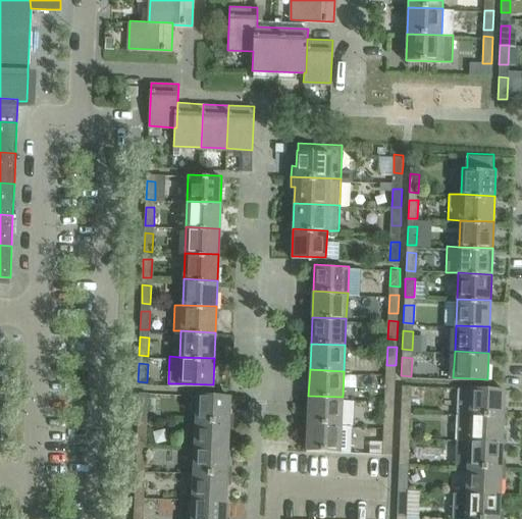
[(385,373),(385,392),(395,392),(395,373),(385,373)]
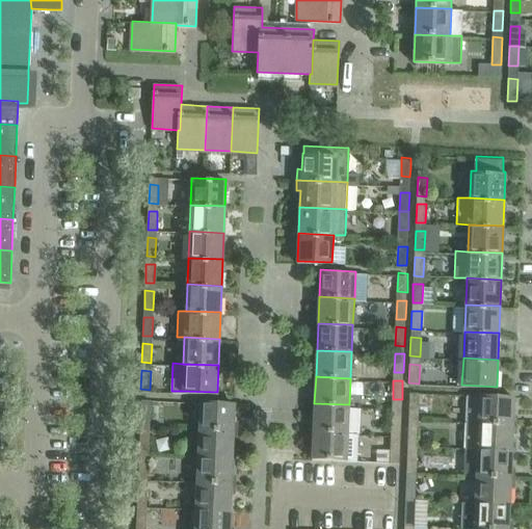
[(409,391),(408,410),(419,411),(419,392),(409,391)]
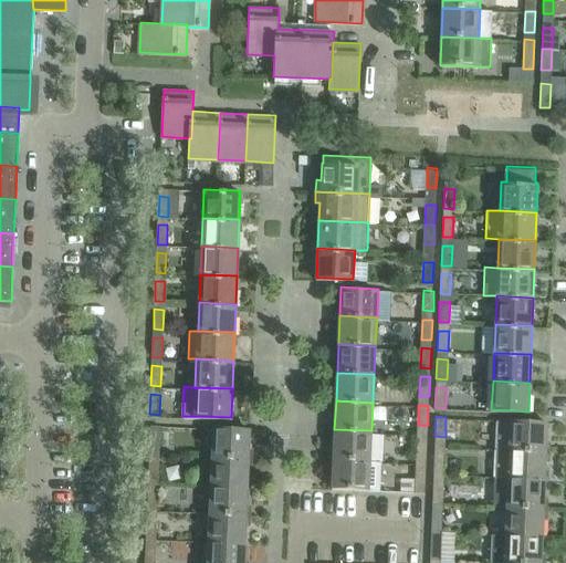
[(546,450),(546,449),(547,421),(510,419),(496,418),(495,448),(546,450)]
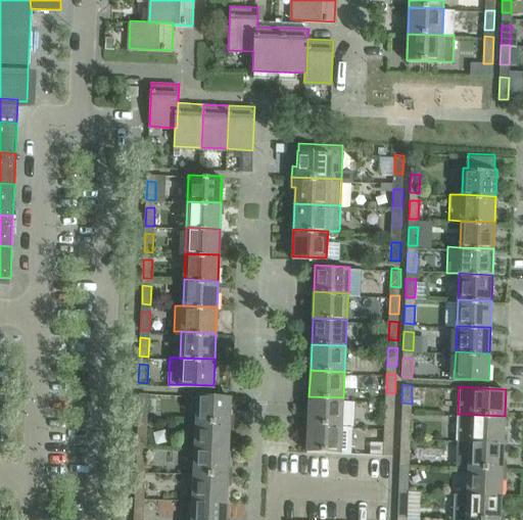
[(139,391),(138,410),(147,411),(148,391),(139,391)]
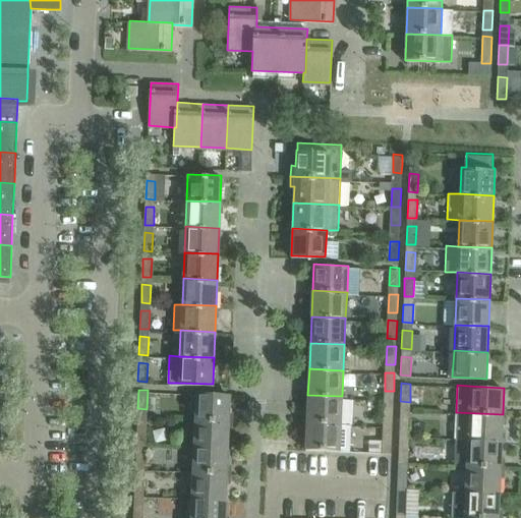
[(229,420),(230,394),(196,392),(195,418),(229,420)]
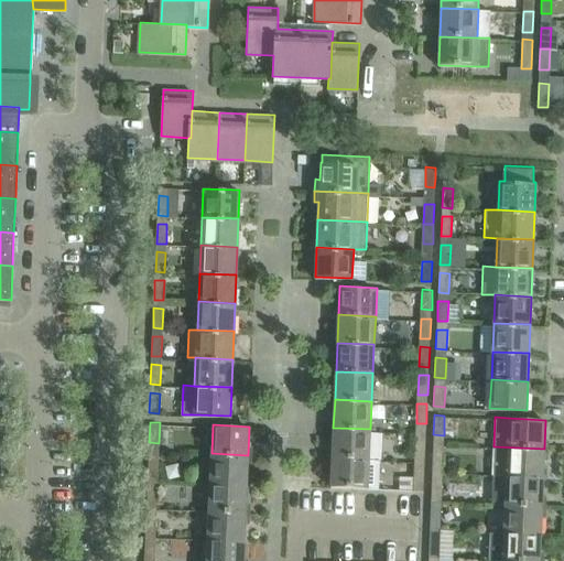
[(369,457),(370,429),(333,428),(332,455),(369,457)]
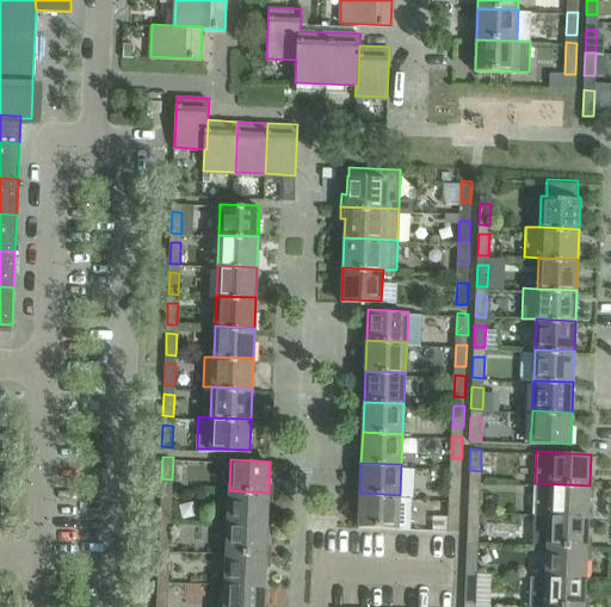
[(450,466),(449,488),(460,489),(461,468),(450,466)]
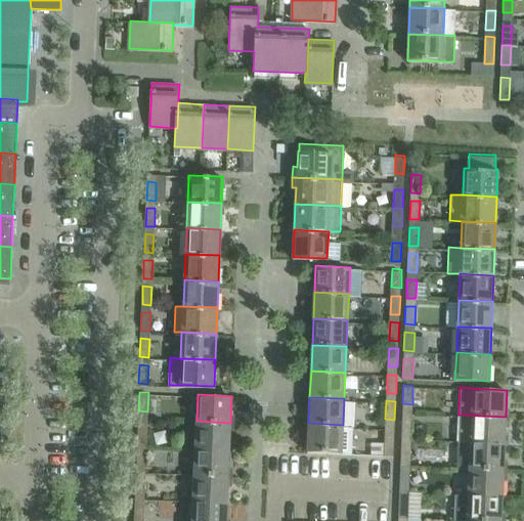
[(509,423),(509,417),(509,416),(506,416),(506,417),(459,415),(457,441),(470,441),(505,442),(505,426),(507,426),(509,423)]
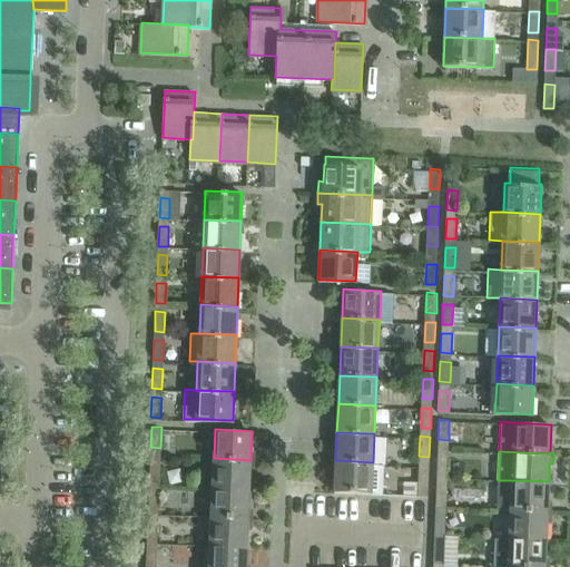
[(438,457),(436,477),(446,477),(448,457),(438,457)]
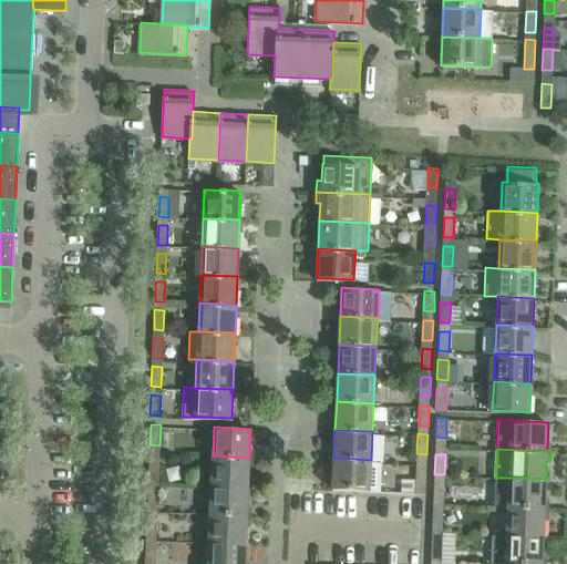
[(248,485),(249,458),(213,455),(210,484),(248,485)]
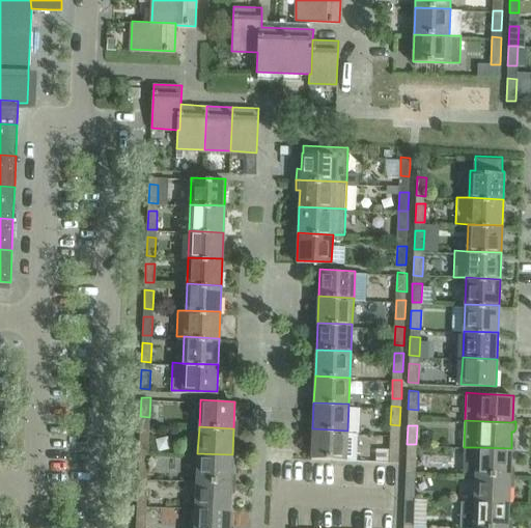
[(357,431),(347,431),(312,428),(311,456),(356,459),(357,431)]
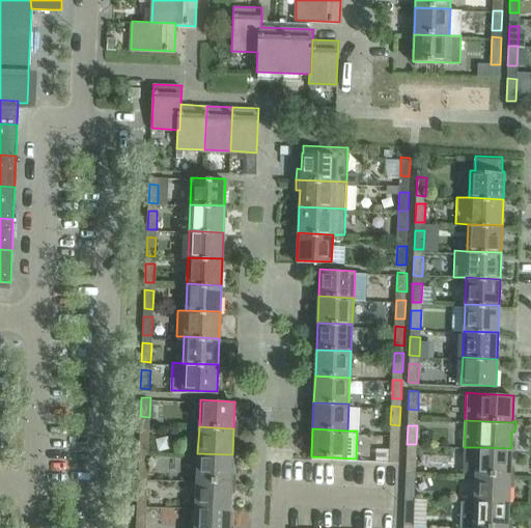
[(140,433),(139,451),(148,451),(149,433),(140,433)]
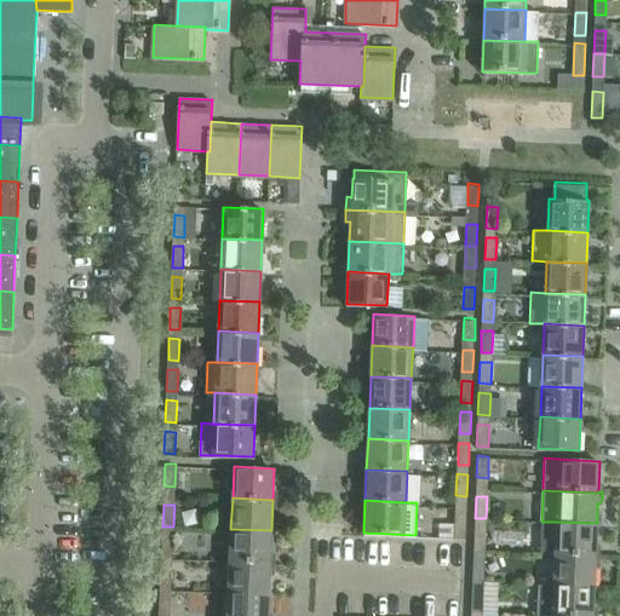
[(455,505),(454,527),(465,527),(466,505),(455,505)]
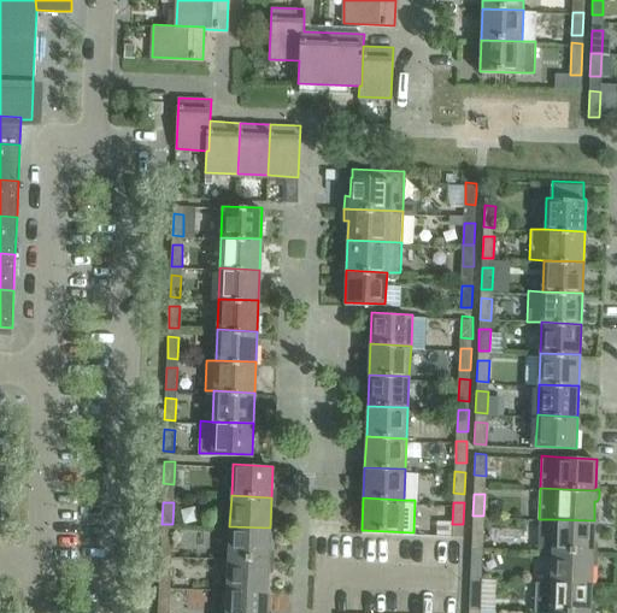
[(471,535),(471,537),(482,537),(483,516),(472,516),(471,535)]
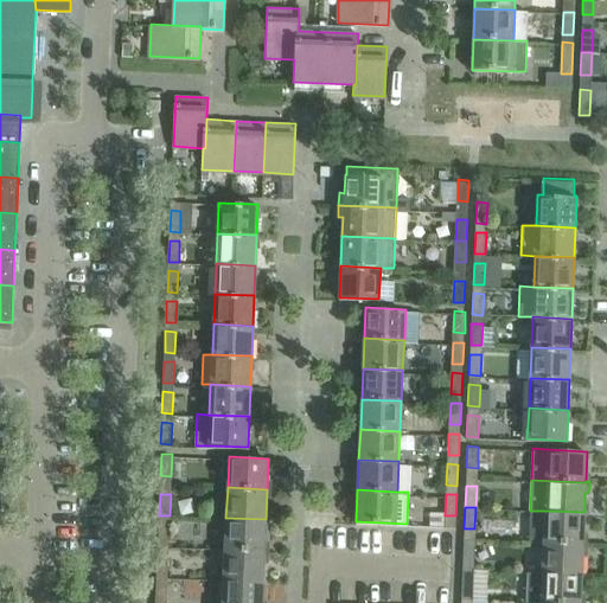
[(583,543),(585,512),(544,511),(530,511),(530,540),(543,540),(583,543)]
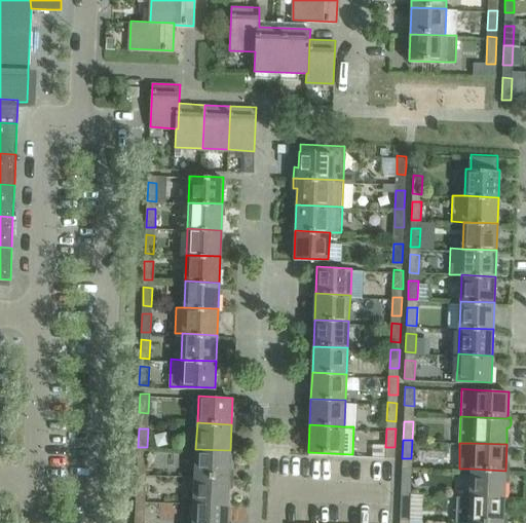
[(138,447),(137,465),(146,465),(147,447),(138,447)]
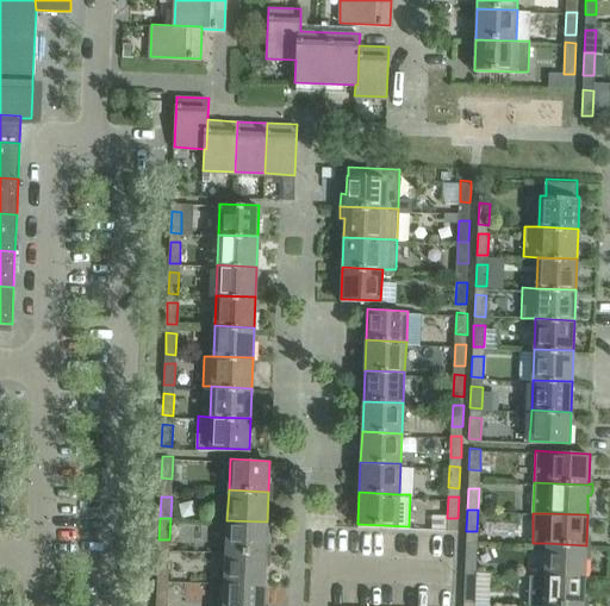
[(266,553),(267,522),(226,520),(225,551),(266,553)]
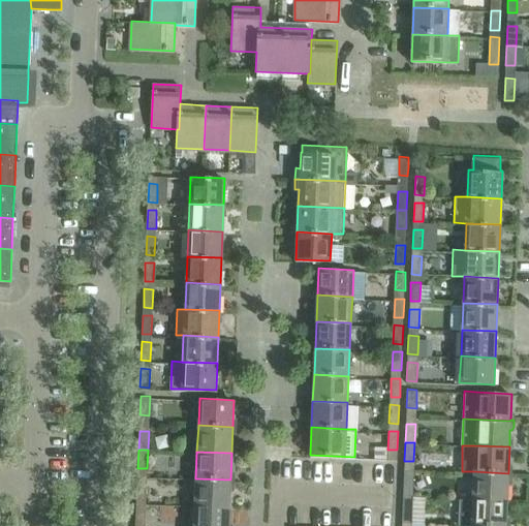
[(507,499),(508,473),(473,471),(472,498),(507,499)]
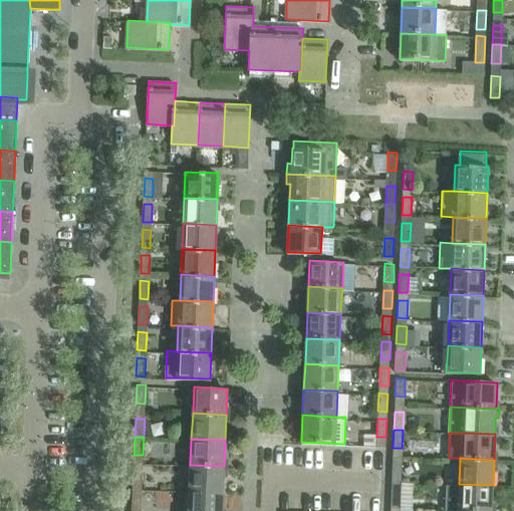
[(393,463),(392,481),(401,482),(402,464),(393,463)]
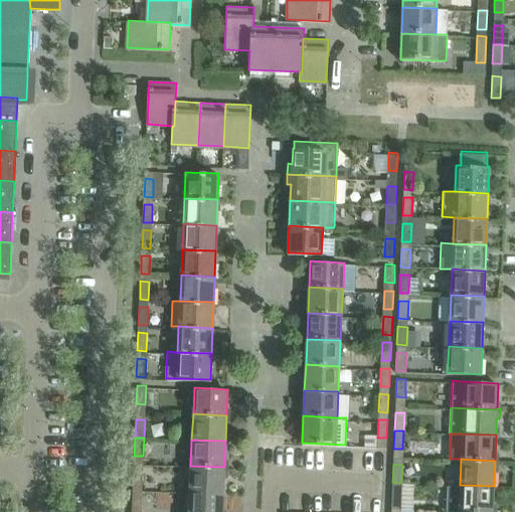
[(223,493),(224,467),(190,466),(189,491),(223,493)]
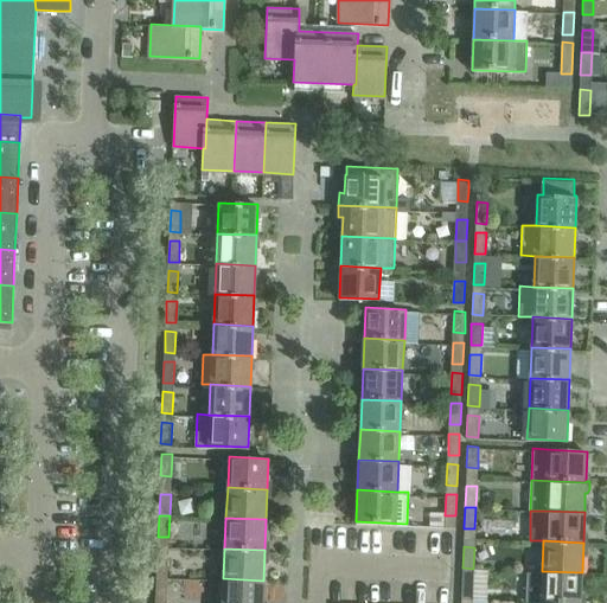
[(158,555),(157,576),(167,576),(168,555),(158,555)]
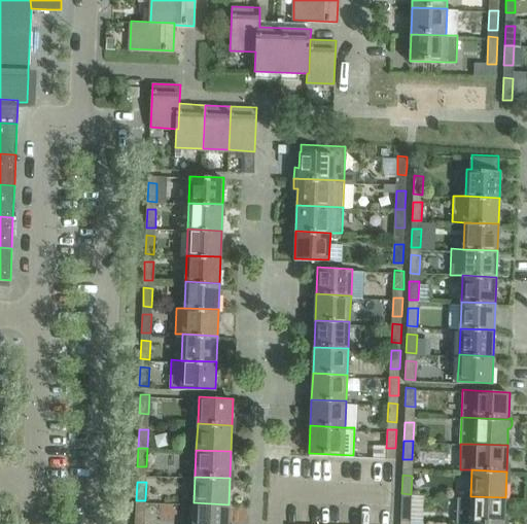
[(401,493),(400,512),(410,513),(411,494),(401,493)]
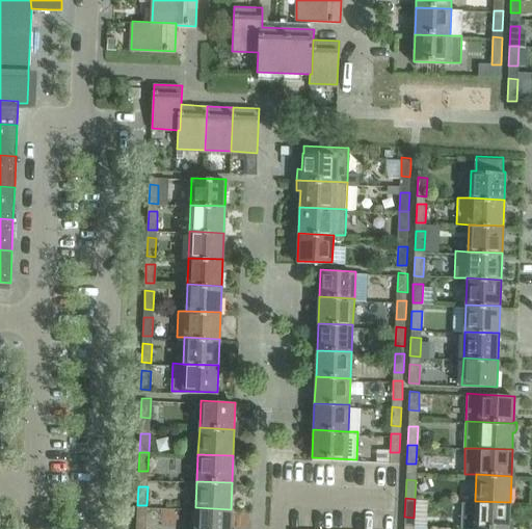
[(508,528),(510,502),(475,501),(463,501),(462,527),(474,528),(508,528)]
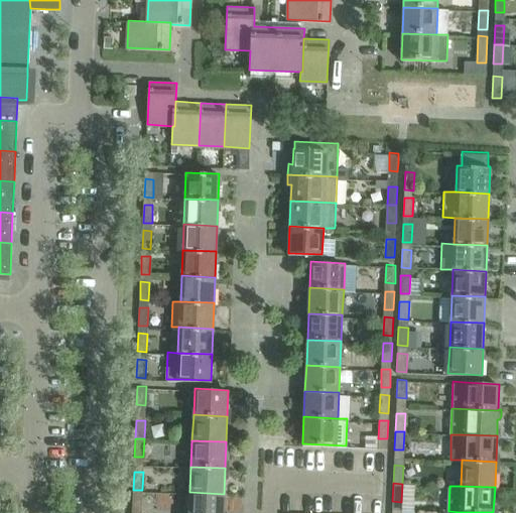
[(133,490),(132,508),(141,508),(142,490),(133,490)]
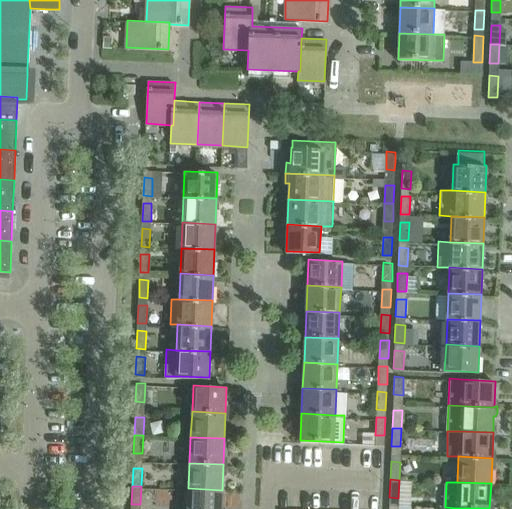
[(220,508),(222,490),(188,488),(187,508),(220,508)]
